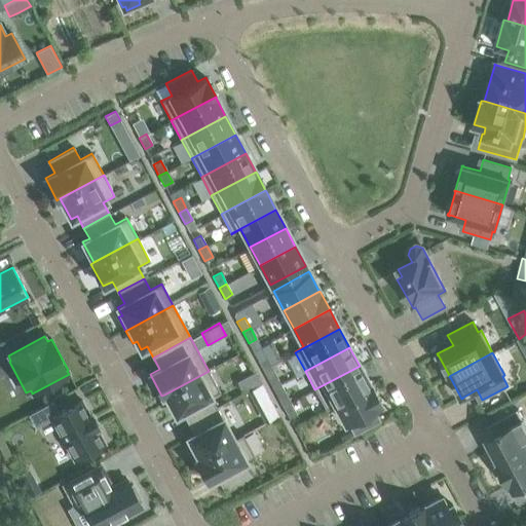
[(263,370),(270,366),(264,354),(257,359),(263,370)]
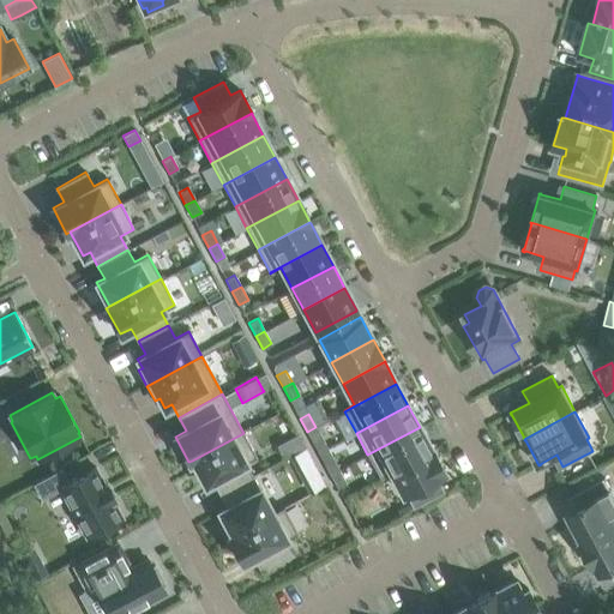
[(315,427),(307,432),(313,444),(323,439),(315,427)]
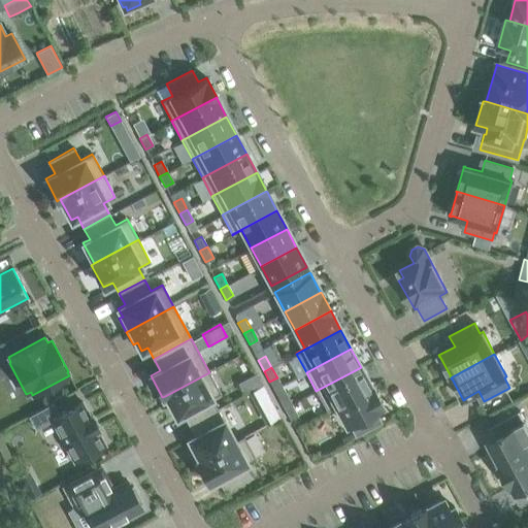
[(326,409),(371,386),(370,385),(370,386),(361,367),(316,391),(326,409)]
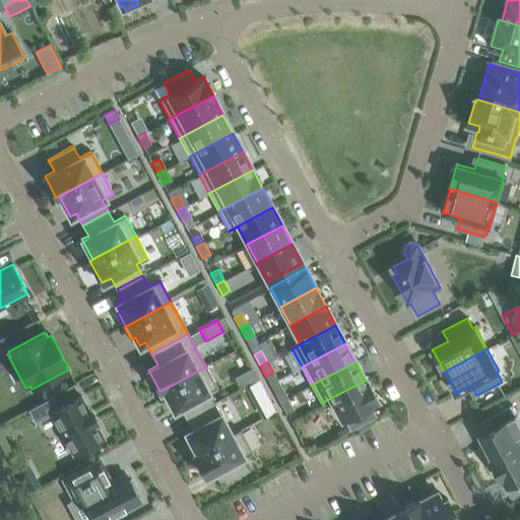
[(186,417),(214,403),(207,390),(215,385),(206,367),(163,390),(174,410),(180,406),(186,417)]
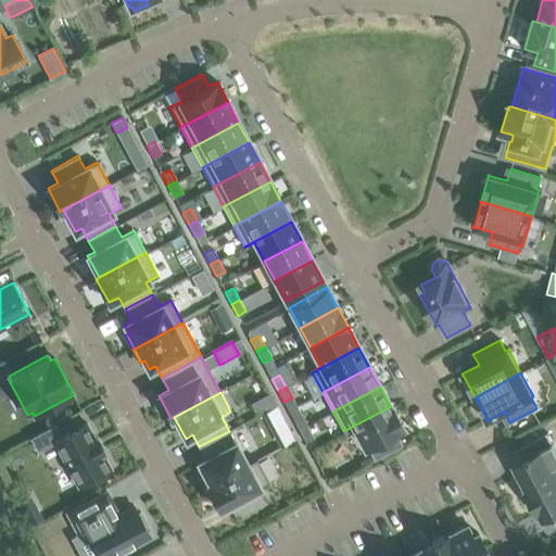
[(282,417),(276,405),(261,414),(267,425),(282,417)]
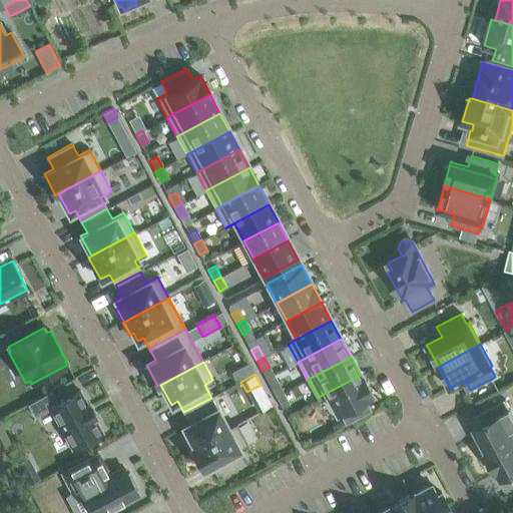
[(339,412),(345,423),(370,410),(364,398),(371,394),(361,375),(317,398),(318,399),(327,395),(336,413),(339,412)]
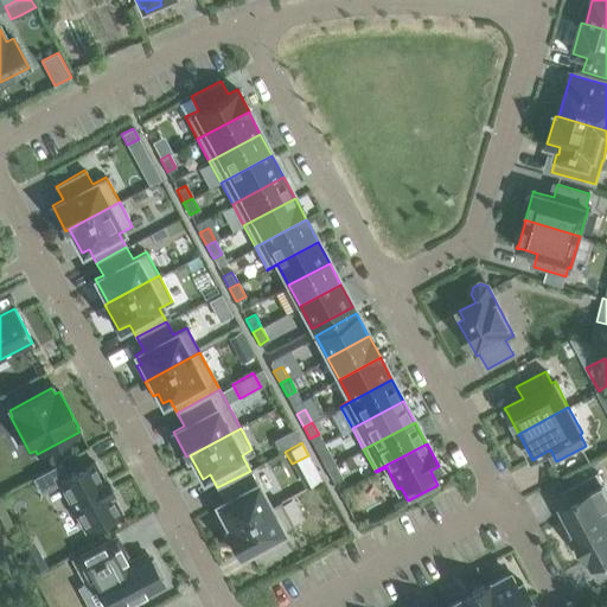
[(326,470),(336,465),(328,452),(319,457),(326,470)]
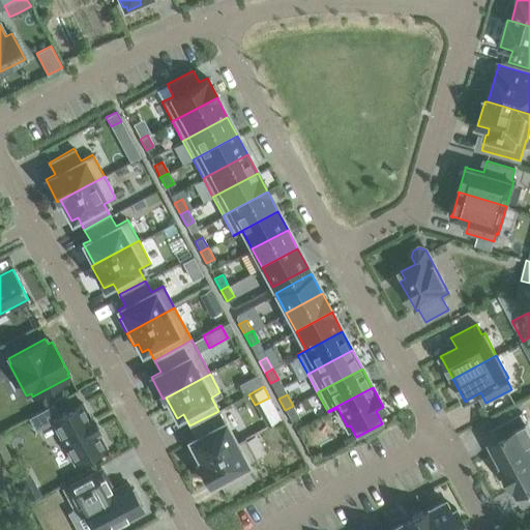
[(37,428),(54,419),(76,462),(107,445),(100,432),(101,431),(94,416),(92,417),(84,403),(61,415),(54,403),(31,415),(37,428)]
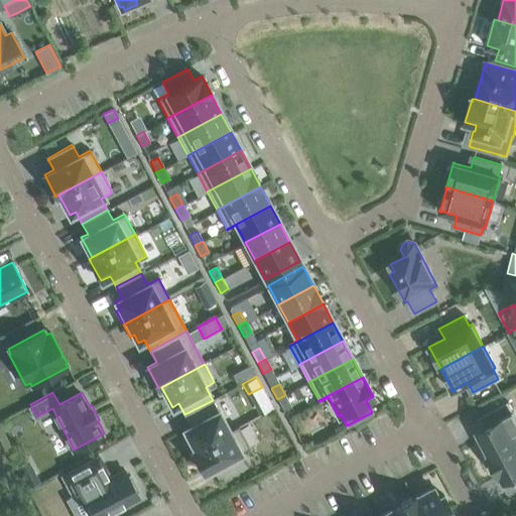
[(277,399),(283,410),(290,406),(285,395),(277,399)]
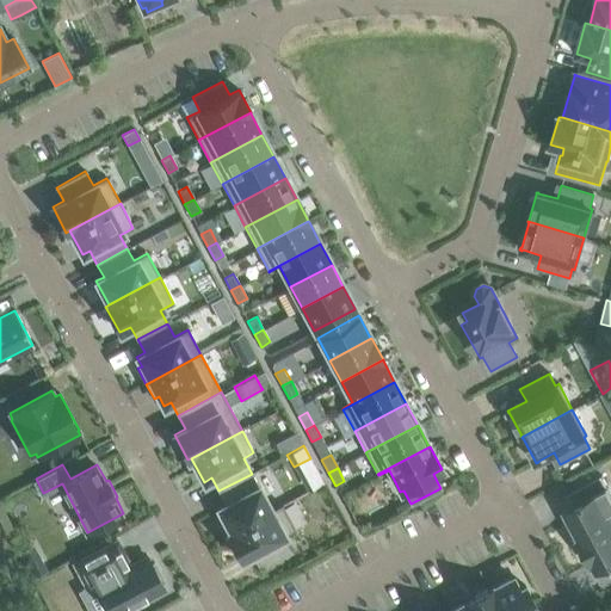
[(281,503),(270,508),(252,474),(218,491),(220,494),(226,504),(217,508),(230,532),(282,505),(281,503)]
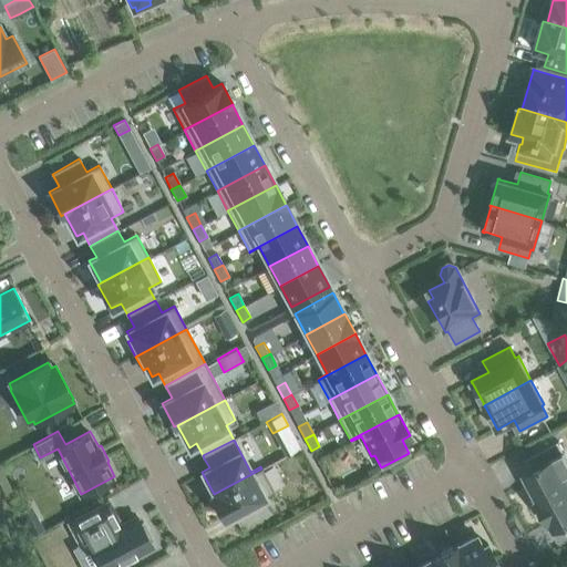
[(566,465),(555,443),(525,459),(535,476),(527,481),(537,501),(539,500),(566,484),(566,465)]
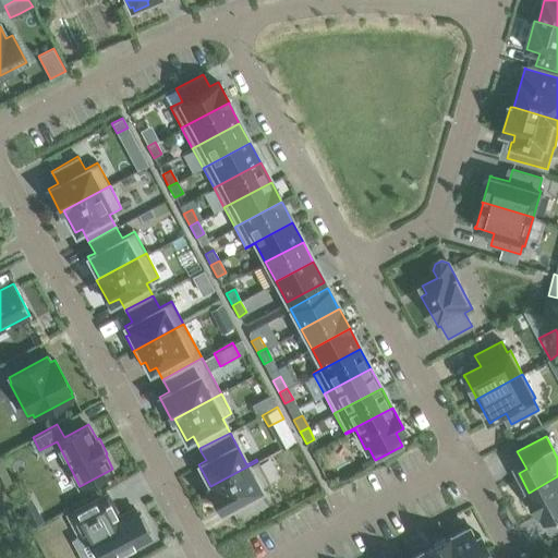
[(264,504),(256,489),(269,483),(257,461),(210,486),(207,487),(220,511),(230,506),(237,519),(264,504)]
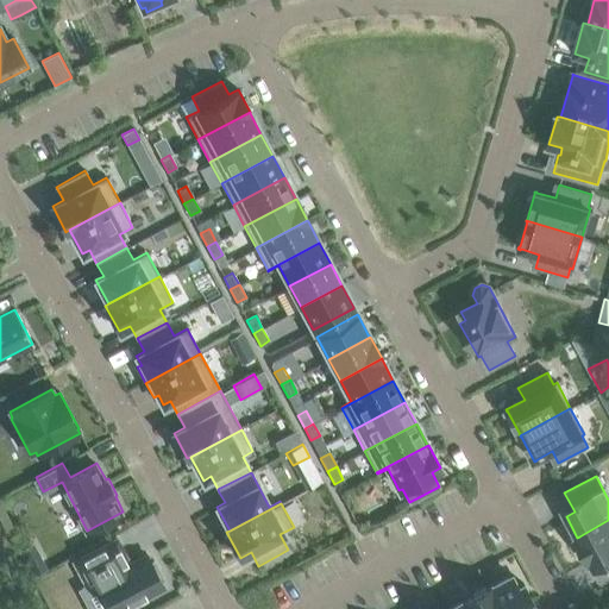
[(585,564),(596,559),(606,577),(608,576),(608,520),(579,537),(577,538),(572,540),(585,564)]
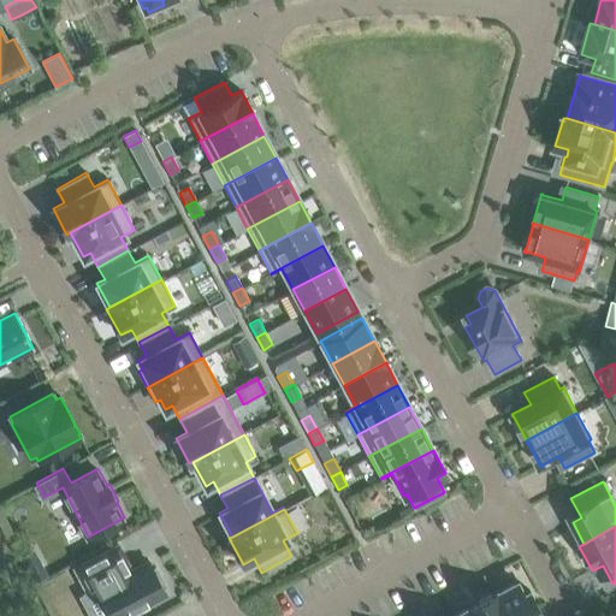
[(125,615),(166,594),(161,587),(165,585),(155,567),(152,569),(148,561),(124,574),(111,548),(73,568),(88,594),(98,590),(111,615),(125,615)]
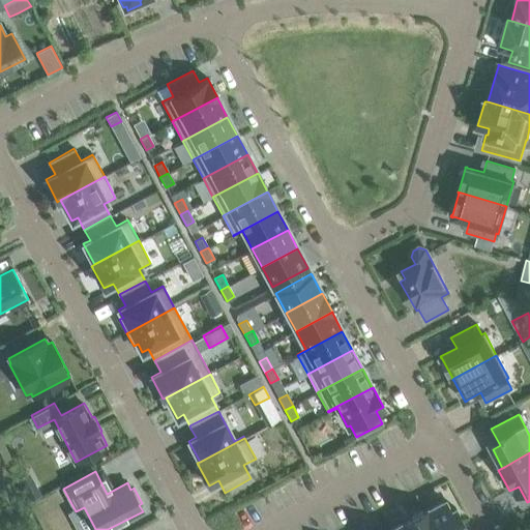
[(40,494),(35,482),(24,489),(30,500),(40,494)]
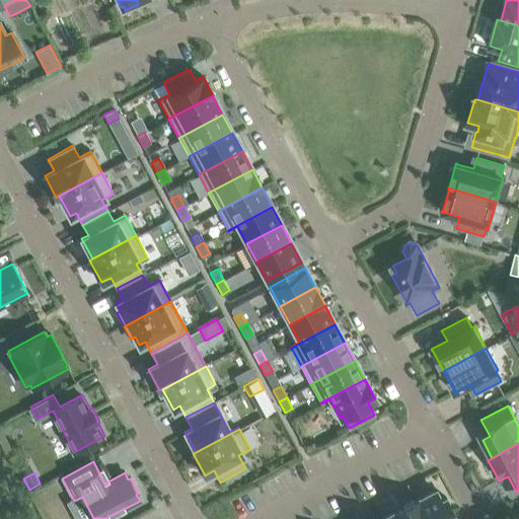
[(415,500),(425,518),(456,518),(445,497),(441,500),(436,491),(418,500),(417,499),(415,500)]
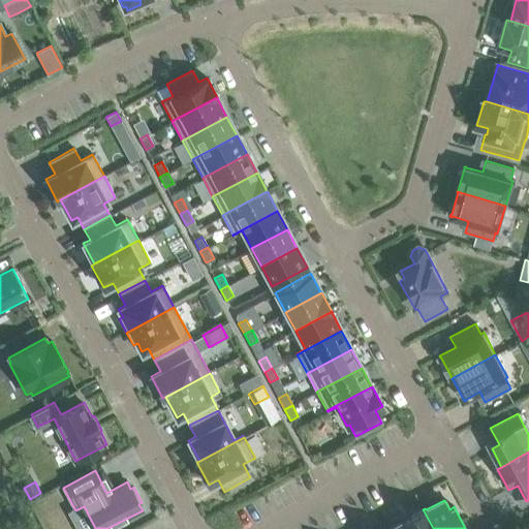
[(433,528),(423,509),(403,520),(408,528),(433,528)]
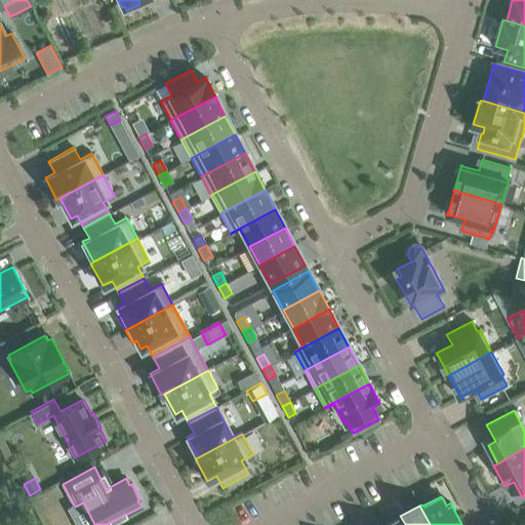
[(405,524),(400,516),(398,517),(399,518),(386,524),(384,524),(382,524),(405,524)]
